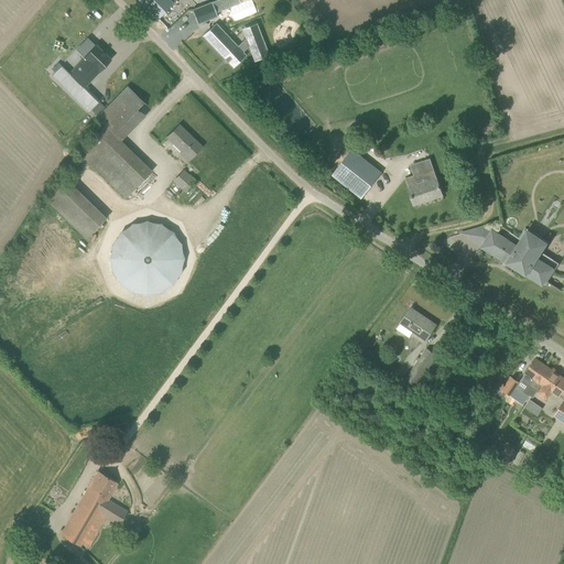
[(170,0),(137,0),(156,20),(174,3),(170,0)]
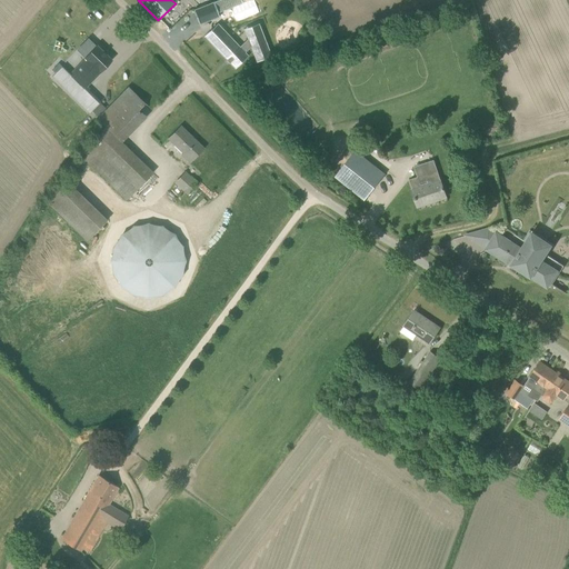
[(193,10),(199,26),(219,17),(213,2),(193,10)]
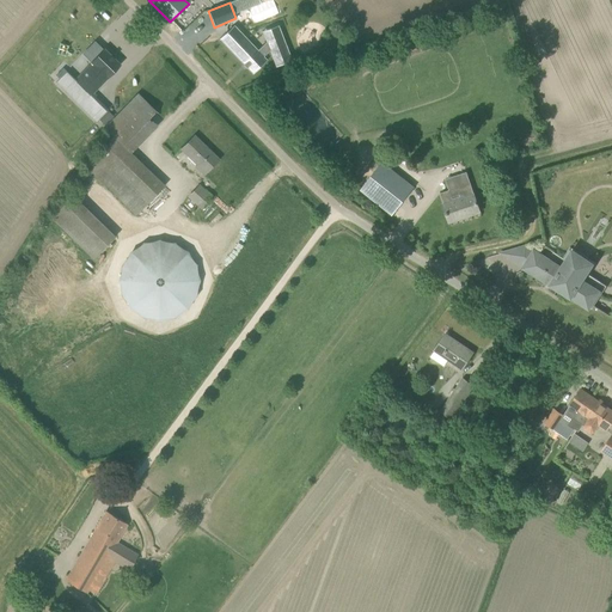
[(226,32),(220,40),(244,65),(243,65),(246,68),(248,68),(254,74),(269,59),(264,55),(270,49),(277,66),(293,60),(283,34),(267,41),(259,49),(234,24),(228,30),(228,29),(226,32)]
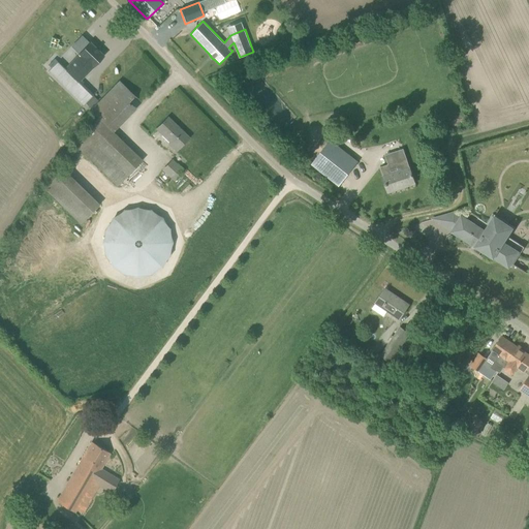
[(74,96),(85,86),(79,80),(91,65),(93,67),(104,56),(90,42),(79,54),(82,56),(67,71),(58,63),(51,71),(74,96)]
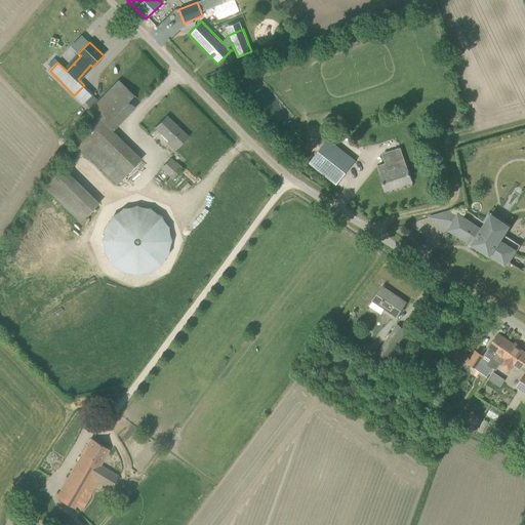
[(169,144),(175,150),(188,137),(167,116),(156,127),(170,142),(169,144)]
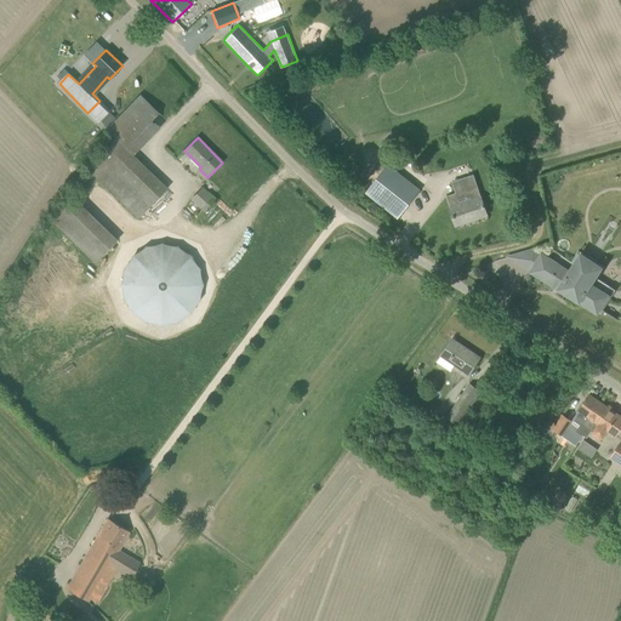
[(89,165),(132,208),(141,216),(167,188),(132,155),(119,142),(115,138),(89,165)]
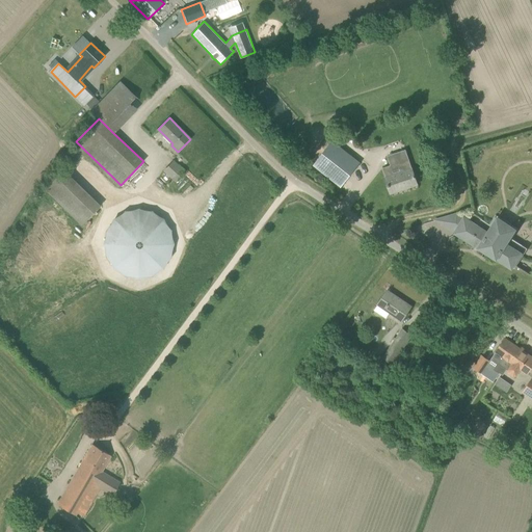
[(360,163),(333,141),(314,165),(341,187),(360,163)]
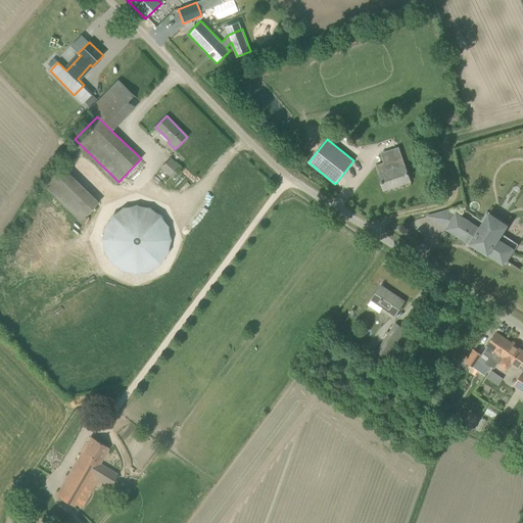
[(79,151),(76,154),(87,165),(90,161),(79,151)]
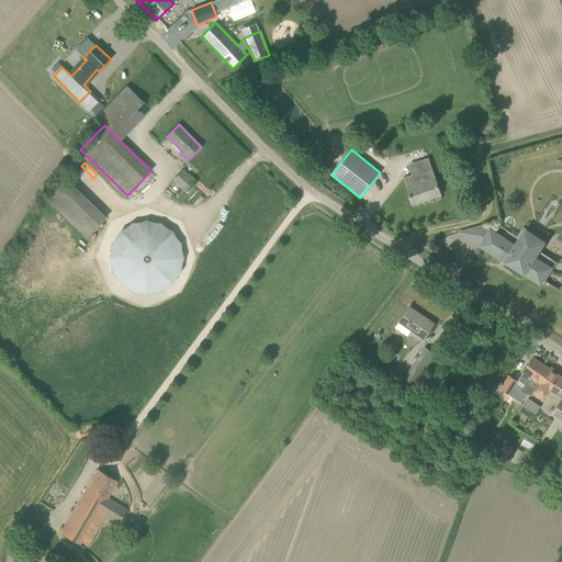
[(409,195),(413,204),(441,195),(431,168),(404,178),(409,195)]
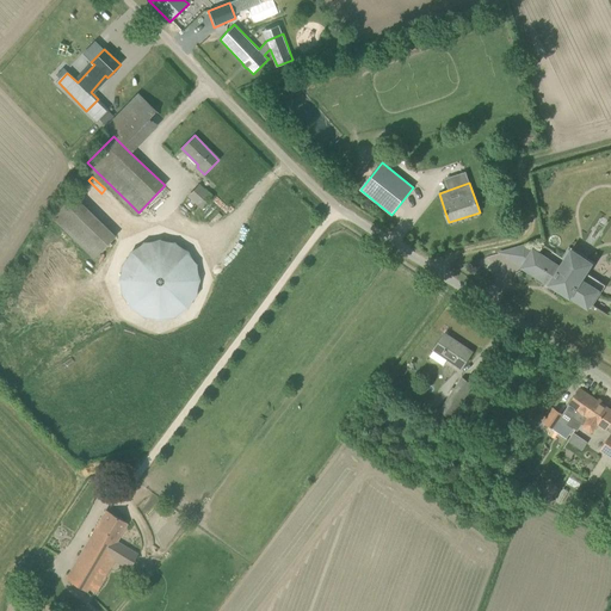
[(187,197),(201,209),(211,197),(198,185),(187,197)]
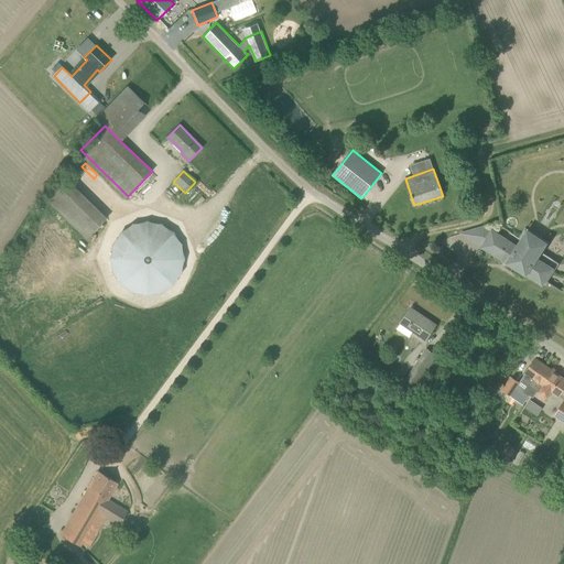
[(66,180),(47,198),(86,238),(106,218),(66,180)]
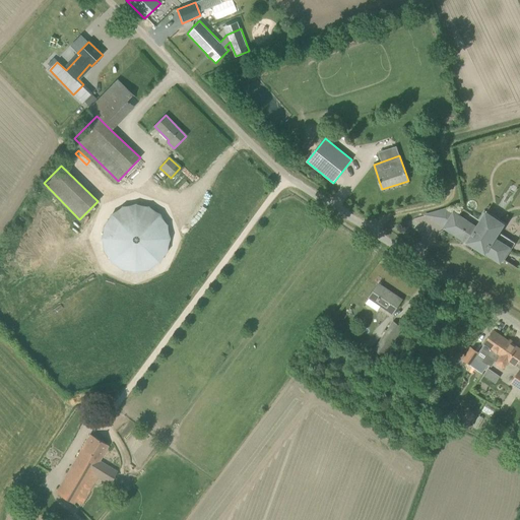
[(101,228),(100,238),(102,248),(108,257),(116,264),(126,268),(136,269),(146,266),(155,261),(163,253),(167,242),(167,230),(163,218),(155,209),(145,203),(134,201),(122,203),(112,209),(104,217),(101,228)]
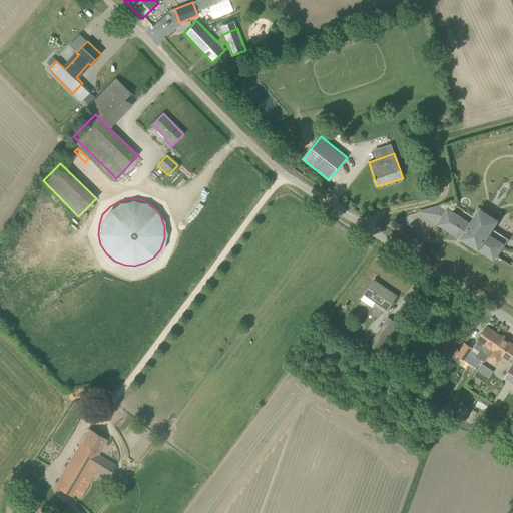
[(448,228),(469,241),(496,260),(509,239),(494,230),(500,221),(478,207),(472,216),(464,211),(462,214),(458,212),(455,216),(456,217),(448,228)]
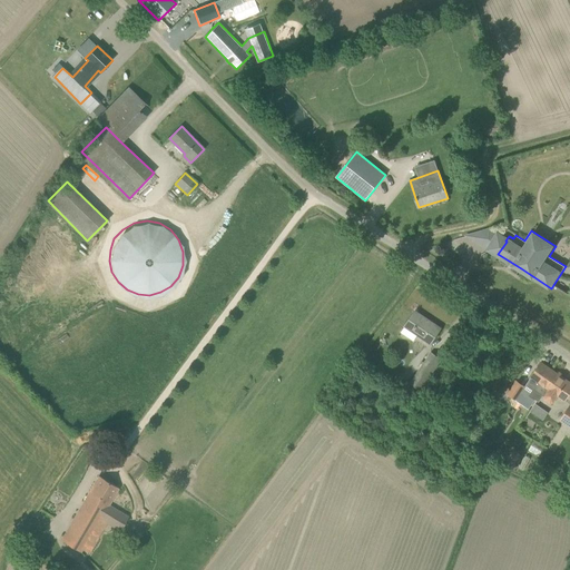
[(404,326),(431,344),(441,328),(414,312),(404,326)]
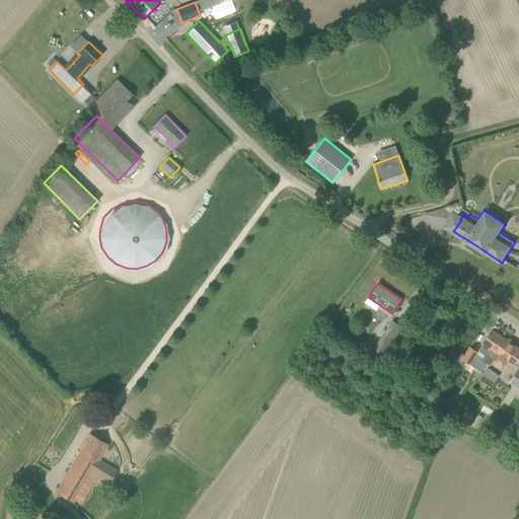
[(373,349),(382,355),(401,326),(393,321),(373,349)]
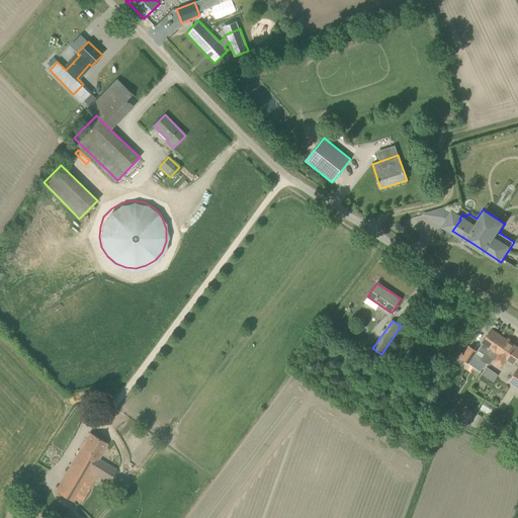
[(504,338),(492,330),(483,343),(479,349),(485,354),(481,360),(487,364),(491,358),(504,338)]
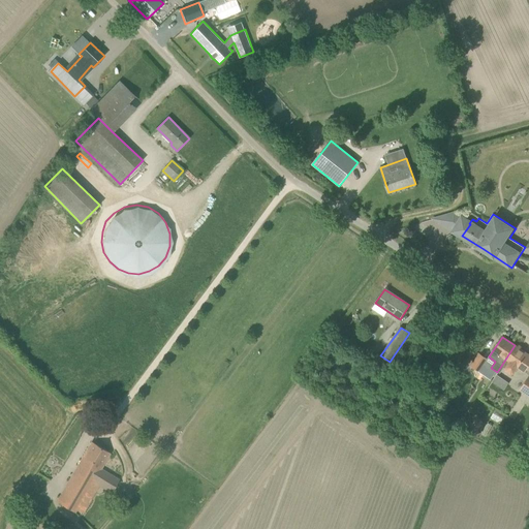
[(528,365),(528,354),(515,345),(501,366),(504,368),(505,372),(510,375),(515,374),(519,368),(524,372),(528,365)]
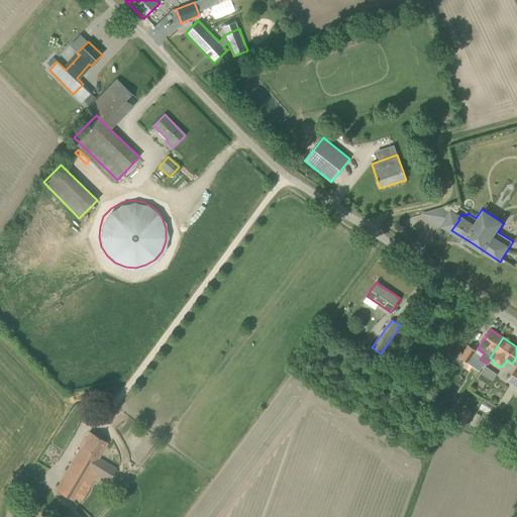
[(477,350),(469,344),(459,357),(468,363),(477,350)]
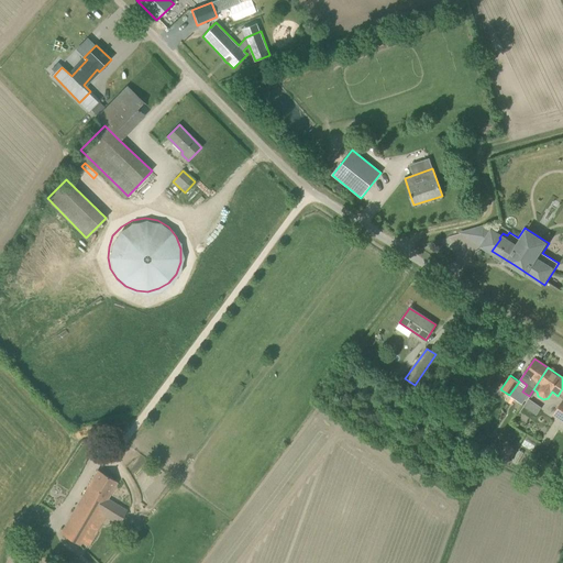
[(562,399),(551,417),(562,423),(562,399)]
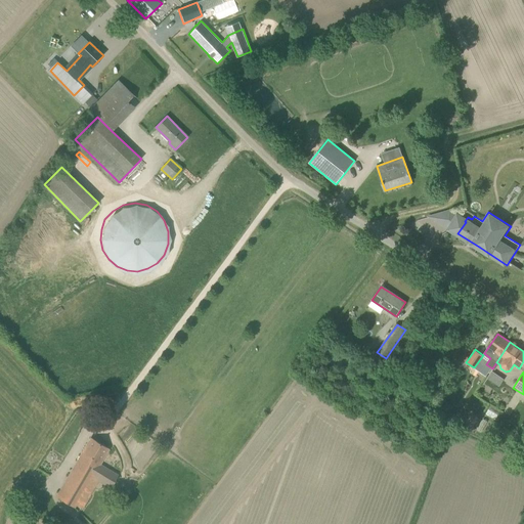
[(475,425),(468,421),(464,428),(471,432),(475,425)]
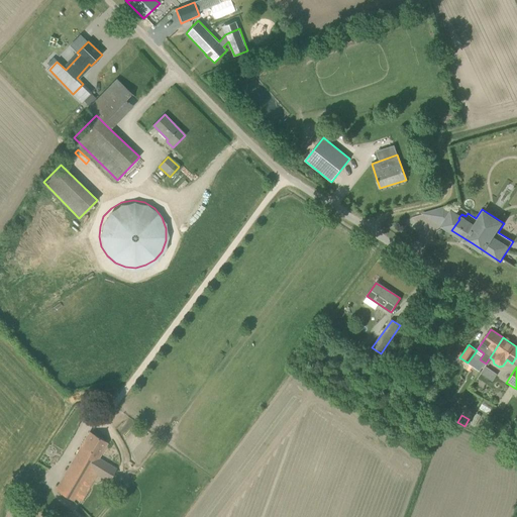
[(58,491),(72,500),(74,501),(87,478),(93,481),(97,474),(109,482),(116,470),(98,458),(107,442),(90,431),(55,490),(58,491)]
